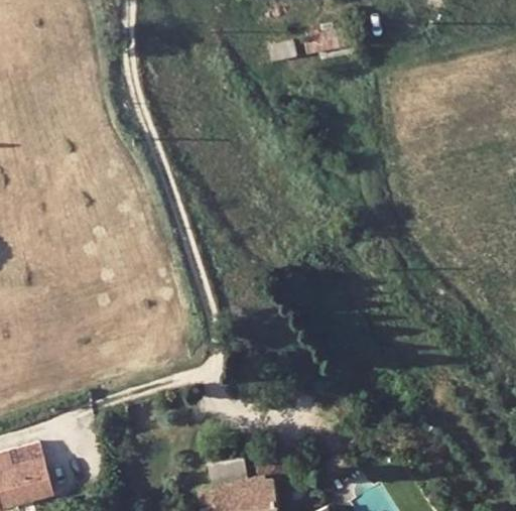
[(346,28),(302,37),(306,53),(349,44),(346,28)]
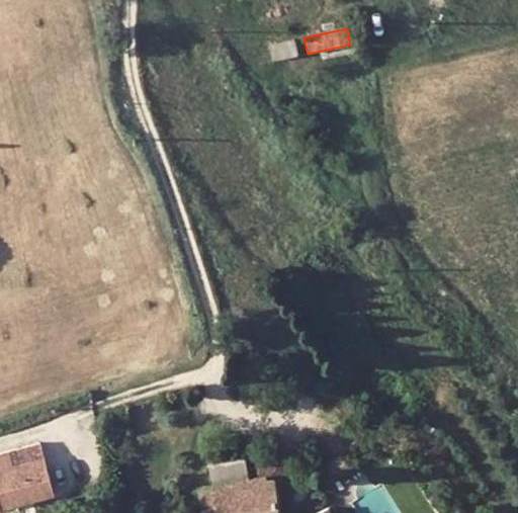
[(289,40),(292,58),(308,54),(304,37),(289,40)]
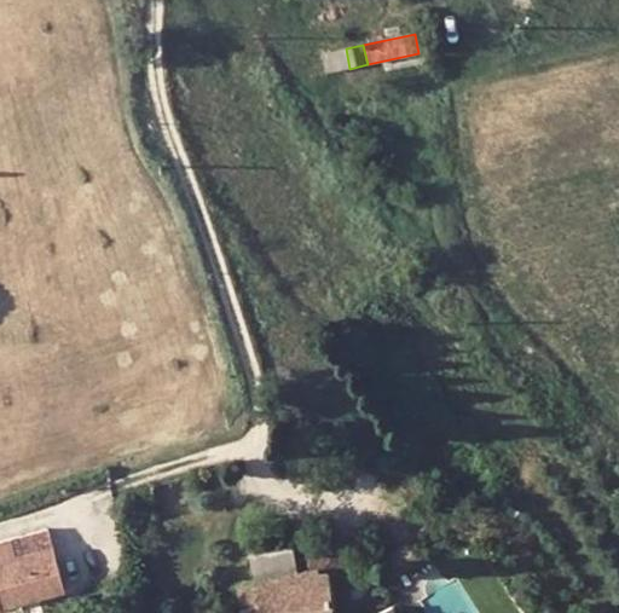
[(322,53),(327,74),(350,69),(346,48),(322,53)]
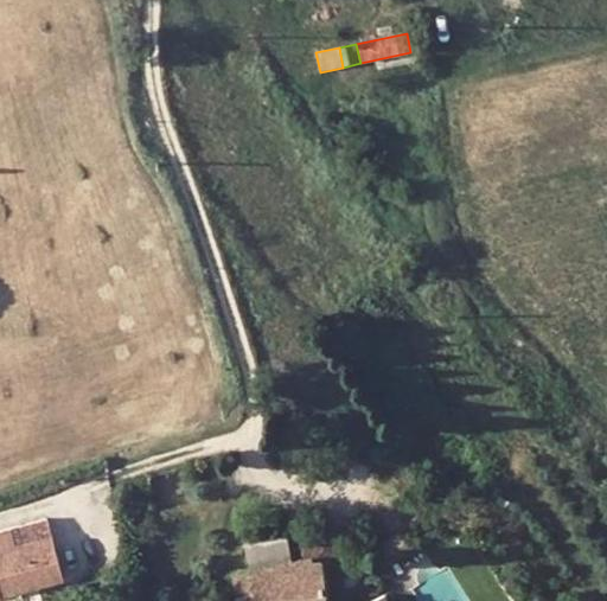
[(37,577),(38,587),(62,581),(45,522),(0,532),(0,596),(1,596),(0,590),(0,589),(25,584),(24,579),(37,577)]
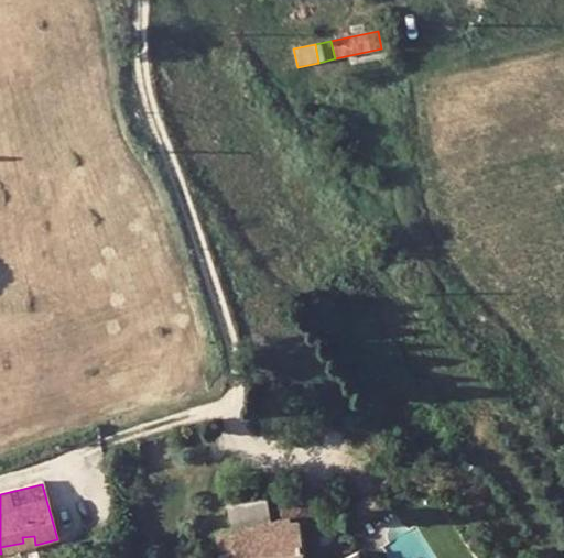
[(232,531),(236,557),(304,557),(300,523),(305,521),(304,506),(289,510),(289,520),(272,524),(268,503),(228,509),(232,531)]
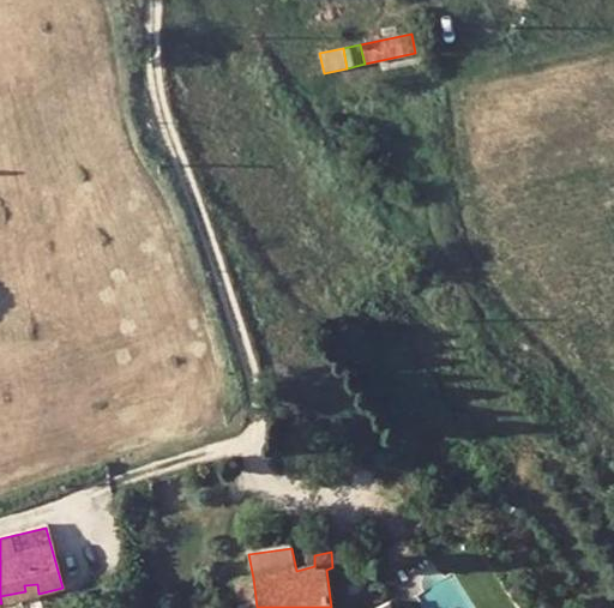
[(253,578),(236,582),(242,607),(257,607),(253,578)]
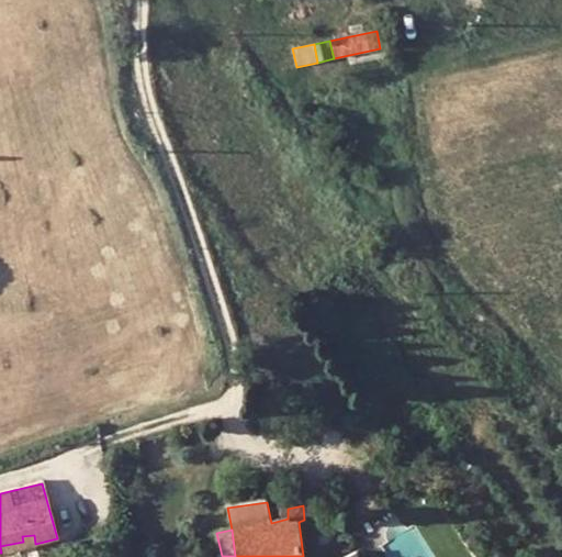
[(0,546),(0,547),(1,553),(35,544),(34,535),(22,536),(23,542),(0,546)]
